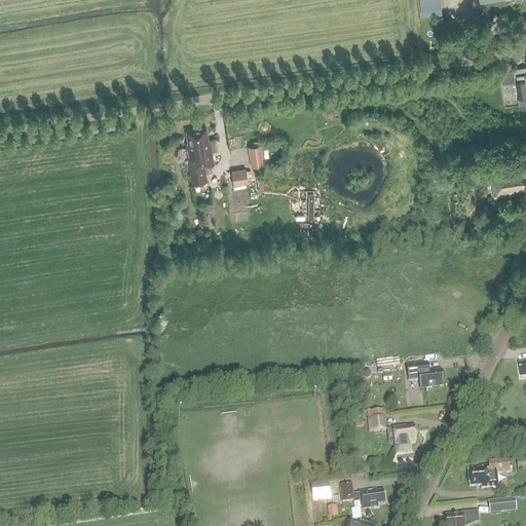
[(421,0),(423,8),(423,9),(424,17),(443,14),(441,0),(421,0)]
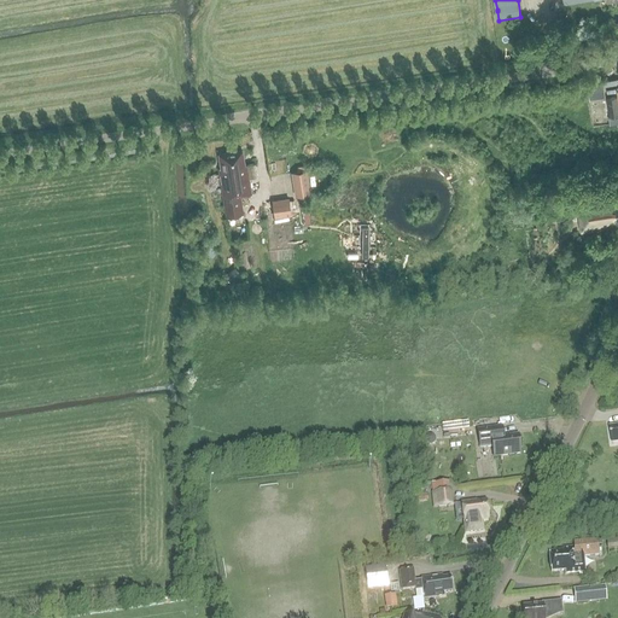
[(617,116),(617,104),(617,98),(607,99),(610,117),(617,116)]
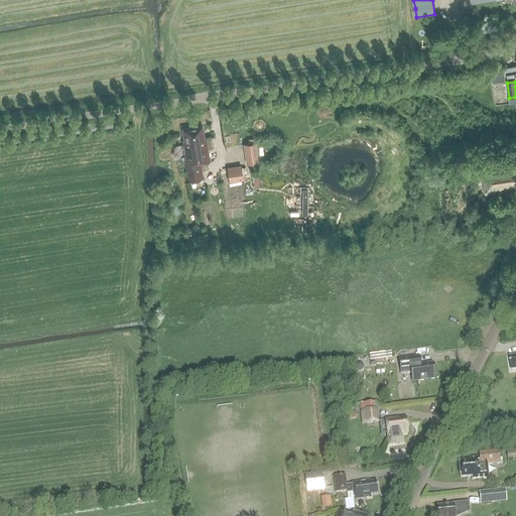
[(182,130),(183,142),(182,142),(187,180),(201,179),(200,165),(210,164),(208,150),(215,149),(213,138),(207,139),(207,138),(203,138),(202,128),(182,130)]
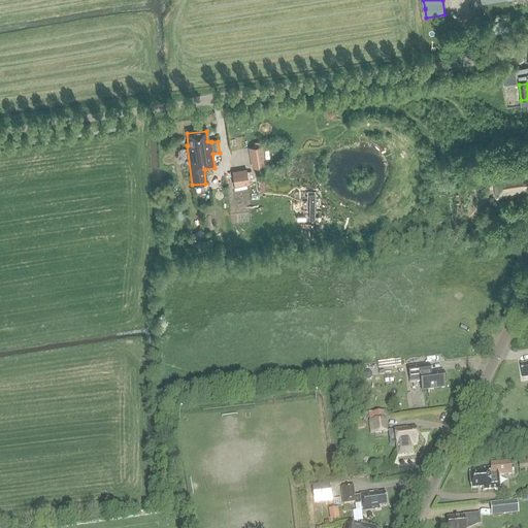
[(260,146),(249,147),(252,169),(266,166),(262,145),(260,146)]
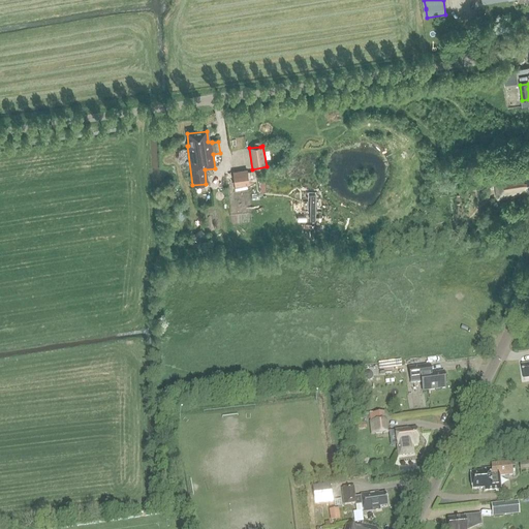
[(521,168),(521,166),(493,170),(497,199),(528,194),(528,168),(528,167),(521,168)]
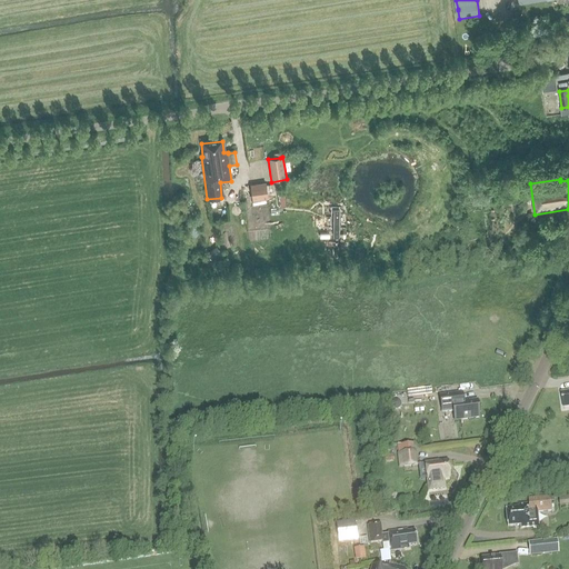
[(266,185),(250,187),(252,201),(268,199),(266,185)]
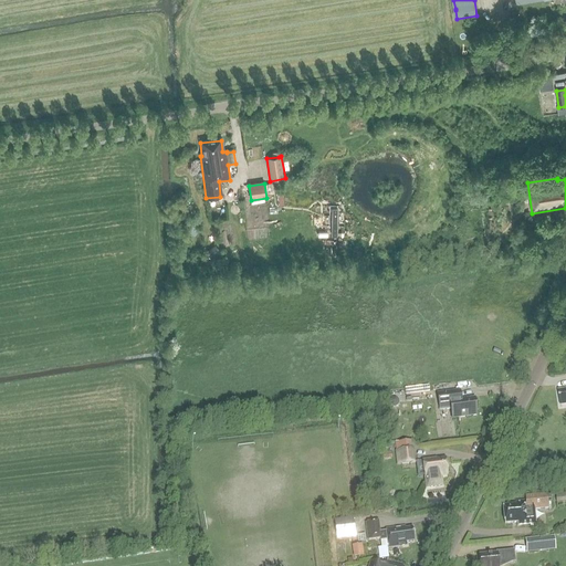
[(215,245),(207,252),(213,261),(222,254),(215,245)]
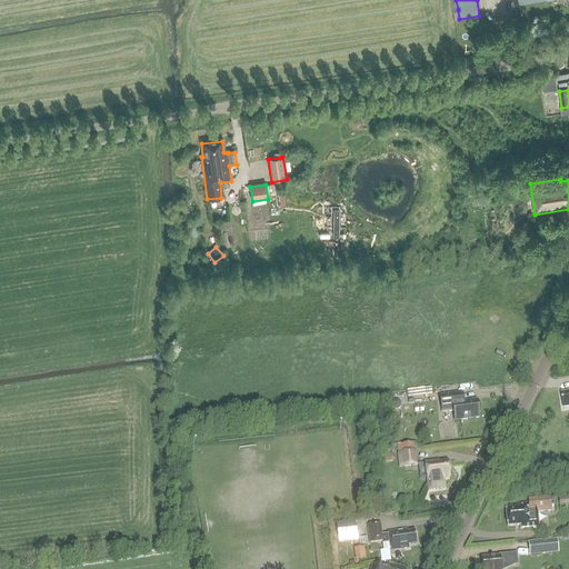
[(479,418),(477,401),(456,403),(455,395),(440,397),(441,413),(453,411),(455,421),(479,418)]
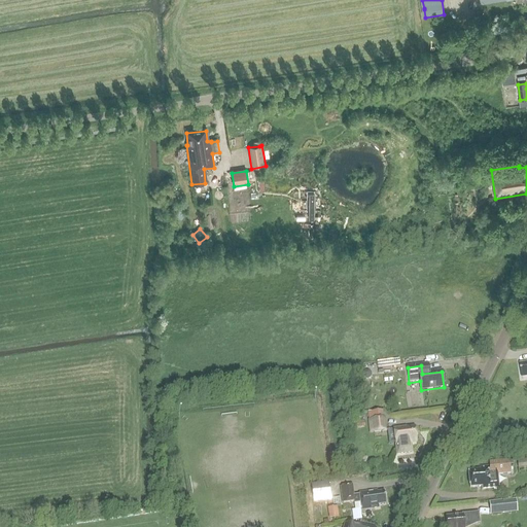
[(351,421),(351,429),(365,428),(365,419),(351,421)]
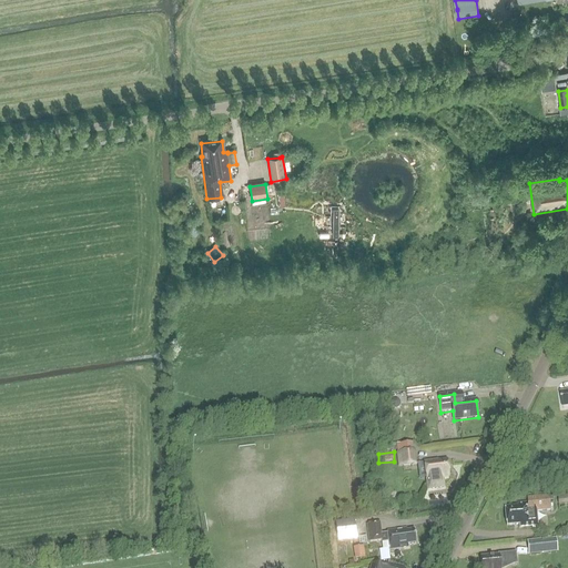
[(401,453),(403,466),(415,465),(413,452),(401,453)]
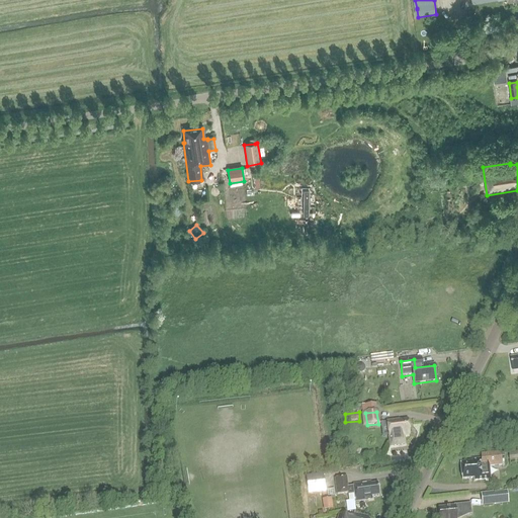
[(389,436),(389,437),(390,442),(391,443),(392,445),(394,446),(404,444),(403,435),(409,434),(407,420),(395,422),(395,421),(386,422),(386,423),(389,436)]
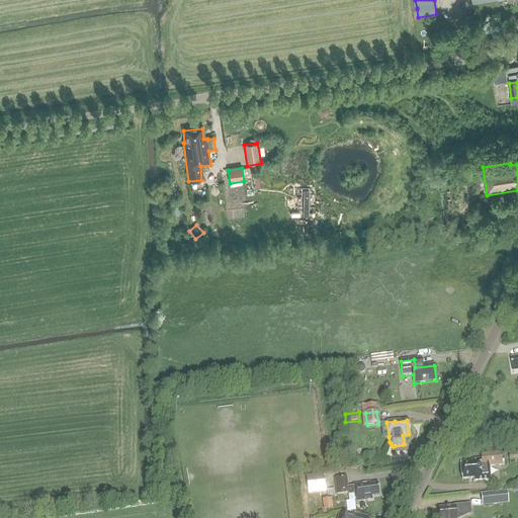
[(365,451),(360,447),(356,451),(360,455),(365,451)]
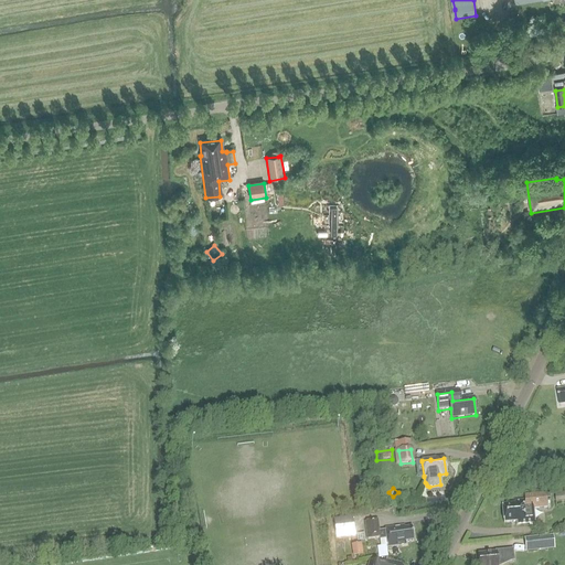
[(564,491),(553,492),(554,502),(564,500),(564,491)]
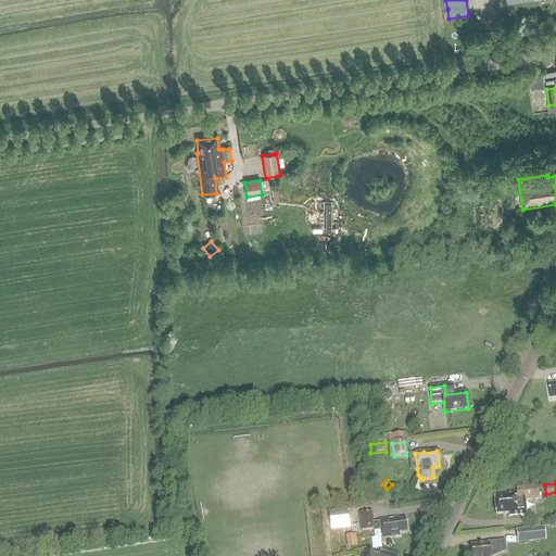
[(493,497),(495,515),(508,514),(508,516),(518,515),(526,514),(523,501),(539,498),(536,485),(515,488),(515,492),(506,493),(506,496),(493,497)]
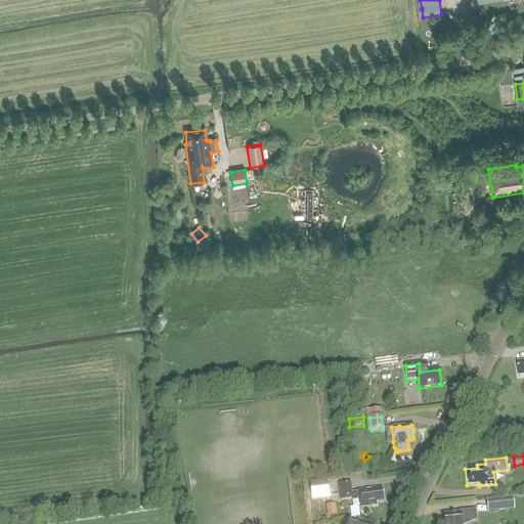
[(329,495),(326,480),(309,482),(312,498),(329,495)]
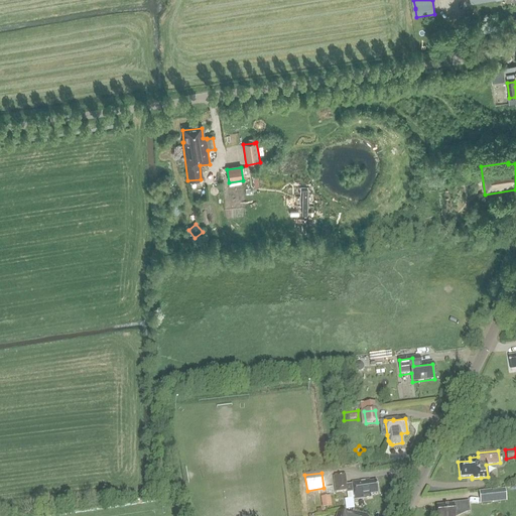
[(354,499),(354,500),(371,497),(370,495),(378,494),(376,482),(370,483),(369,480),(352,483),(352,485),(346,486),(345,476),(334,477),(336,493),(347,492),(348,500),(354,499)]
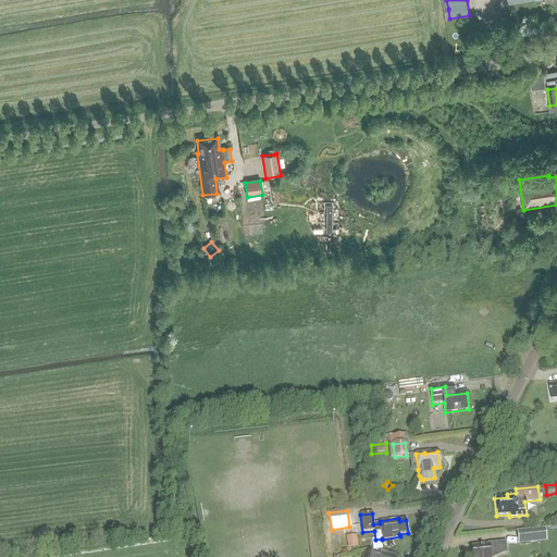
[(530,542),(529,529),(517,531),(519,544),(530,542)]
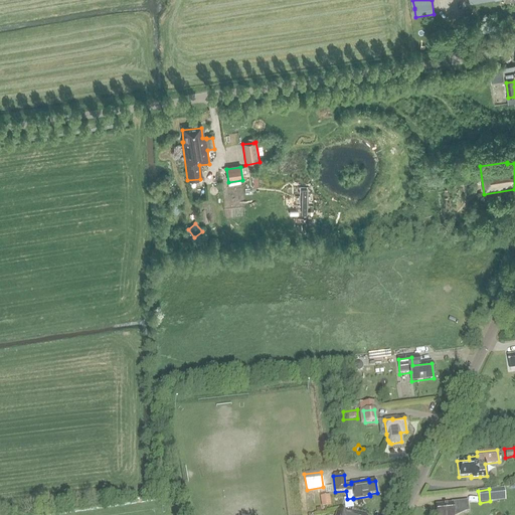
[(331,506),(329,495),(320,496),(322,508),(331,506)]
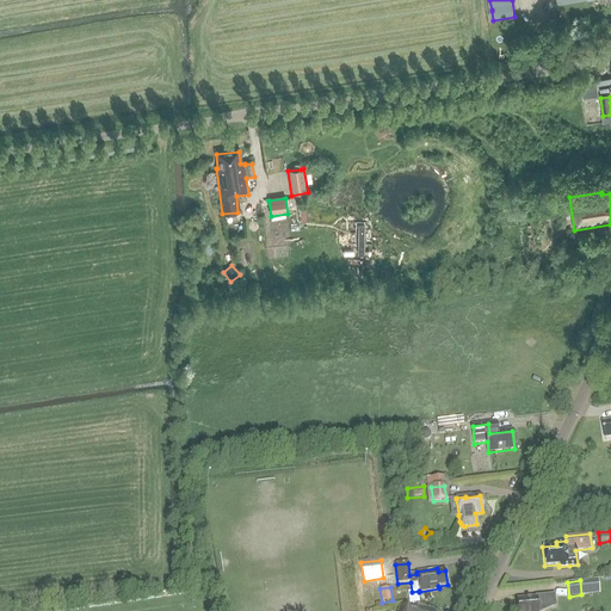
[(517,600),(517,610),(537,610),(538,608),(555,606),(554,597),(549,597),(548,597),(537,598),(517,600)]
